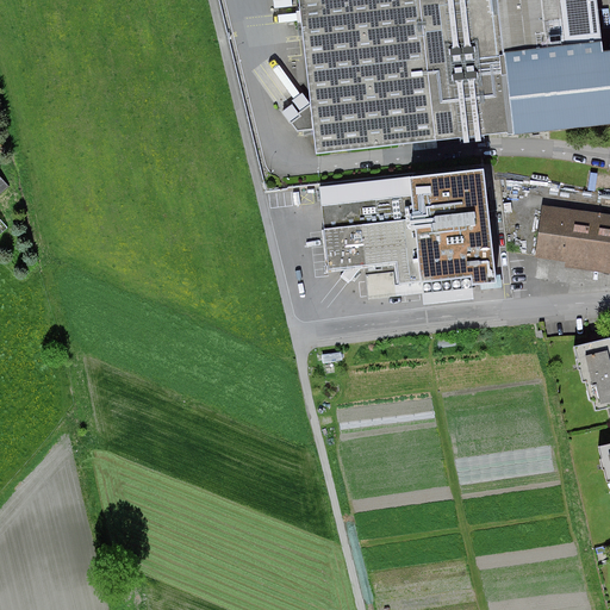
[(300,0),(318,154),(509,132),(509,135),(515,135),(609,124),(609,51),(605,53),(598,0),(300,0)]
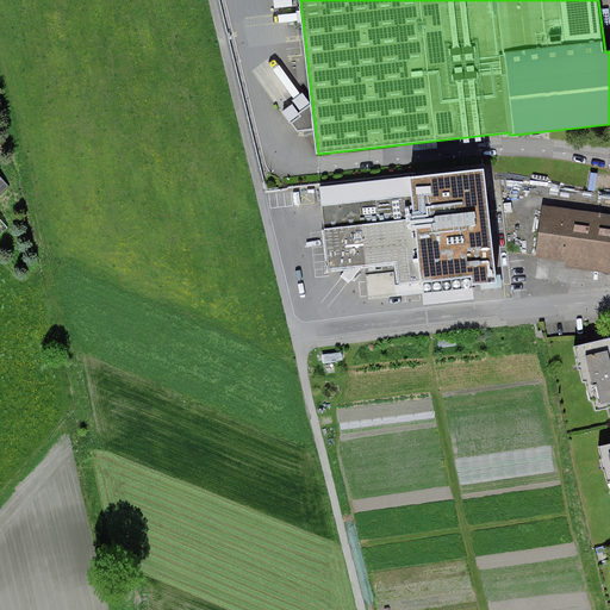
[(498,275),(486,169),(321,188),(330,271),(348,268),(363,282),(371,273),(363,267),(397,263),(399,286),(473,278),(474,286),(481,285),(481,291),(503,288),(502,274),(498,275)]
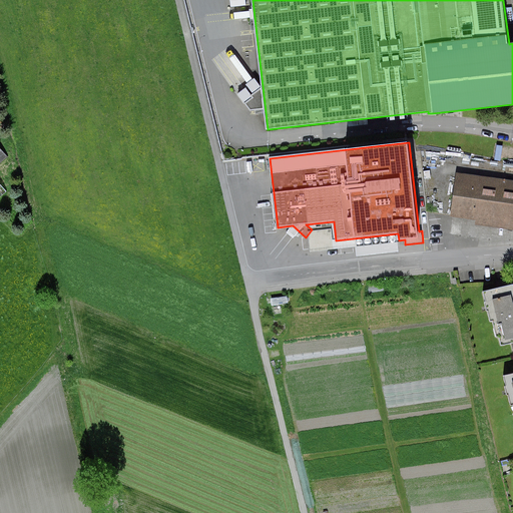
[(512,181),(457,173),(450,217),(475,220),(475,225),(512,230),(512,181)]
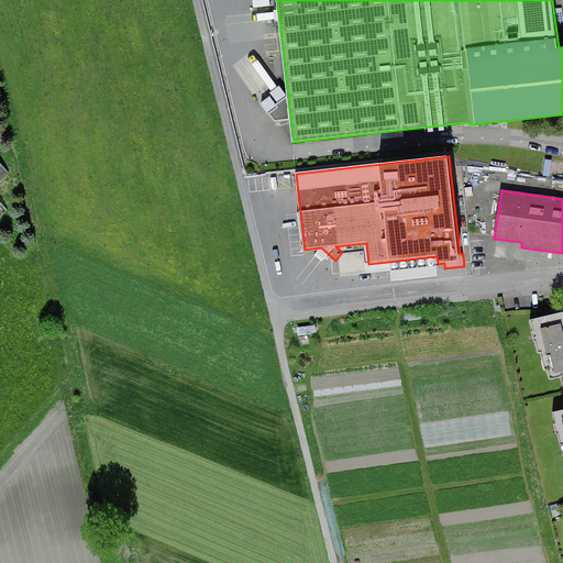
[(438,277),(437,266),(390,272),(392,282),(438,277)]
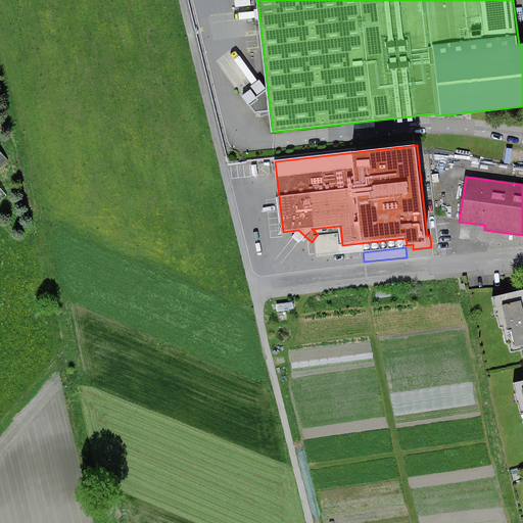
[(522,290),(493,298),(495,308),(494,308),(496,318),(497,318),(501,328),(503,327),(507,344),(510,343),(512,352),(521,350),(522,359),(522,290)]
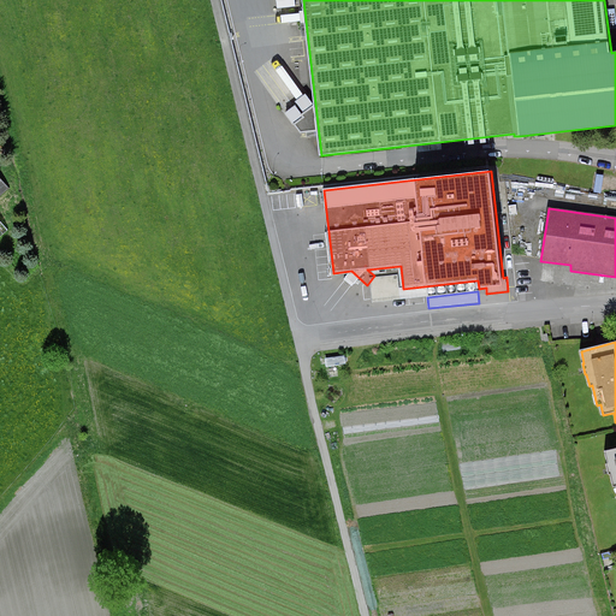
[(615,449),(605,452),(608,465),(606,465),(609,475),(611,475),(614,487),(615,486),(615,449)]
